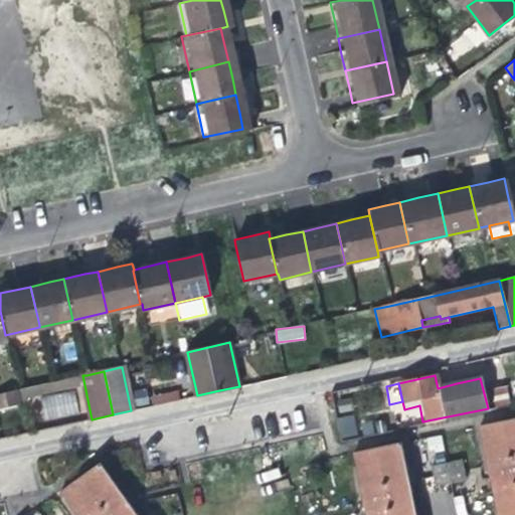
[(494,406),(509,405),(508,385),(493,386),(494,406)]
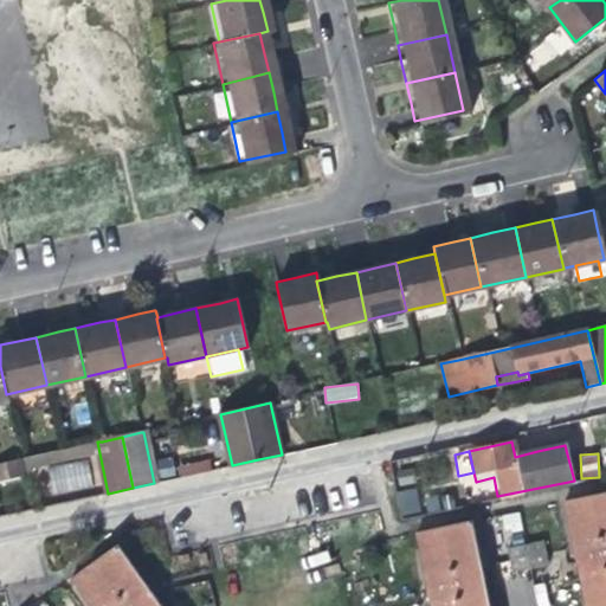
[(0,481),(25,476),(21,459),(0,463),(0,481)]
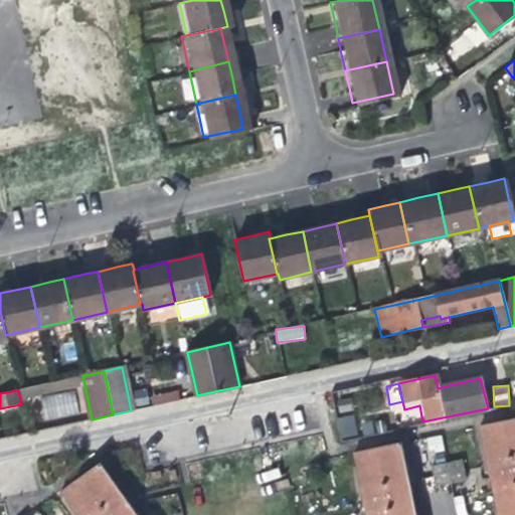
[(330,416),(335,438),(351,434),(347,413),(330,416)]
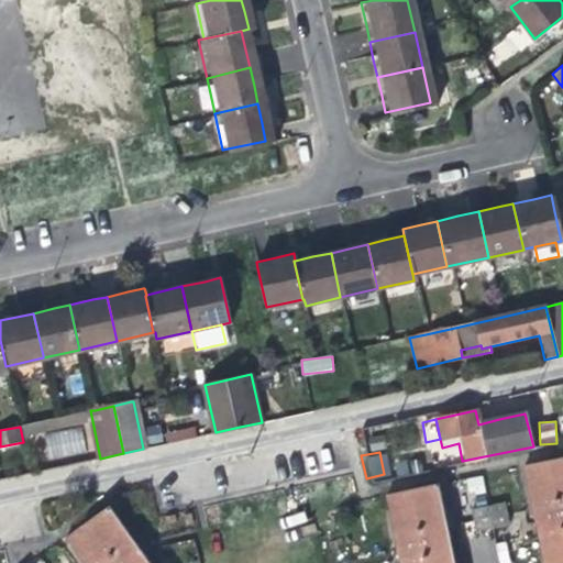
[(562,562),(562,453),(521,463),(529,495),(538,539),(543,562),(562,562)]
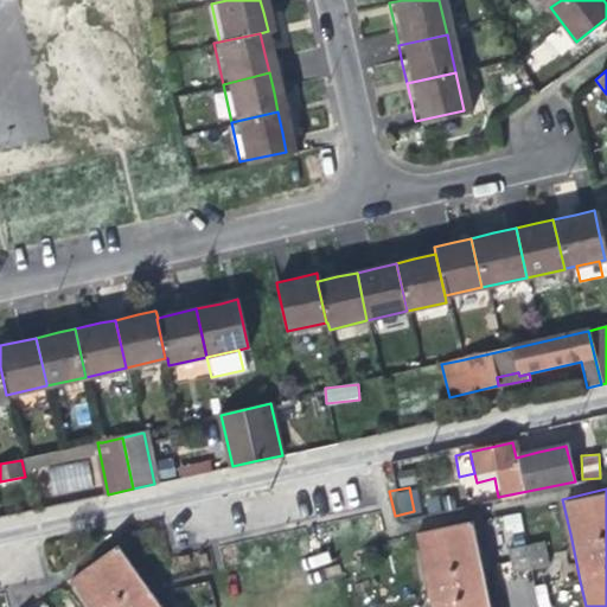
[(505,537),(524,531),(518,511),(499,517),(505,537)]
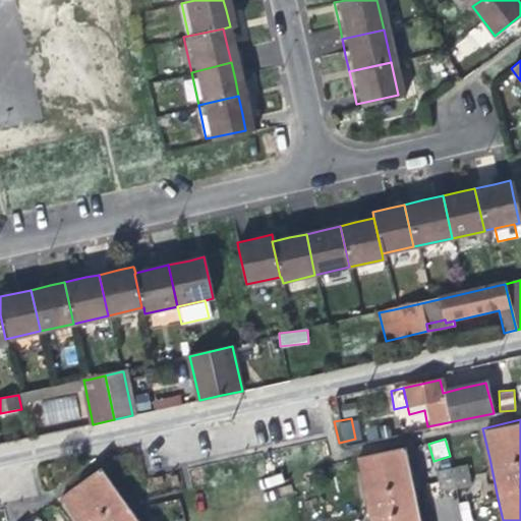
[(405,446),(355,457),(359,477),(368,520),(420,520),(410,474),(405,446)]
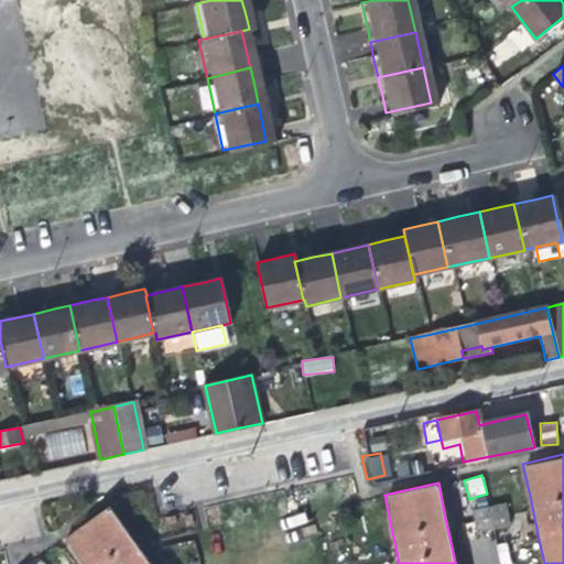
[(509,521),(505,500),(470,508),(475,529),(509,521)]
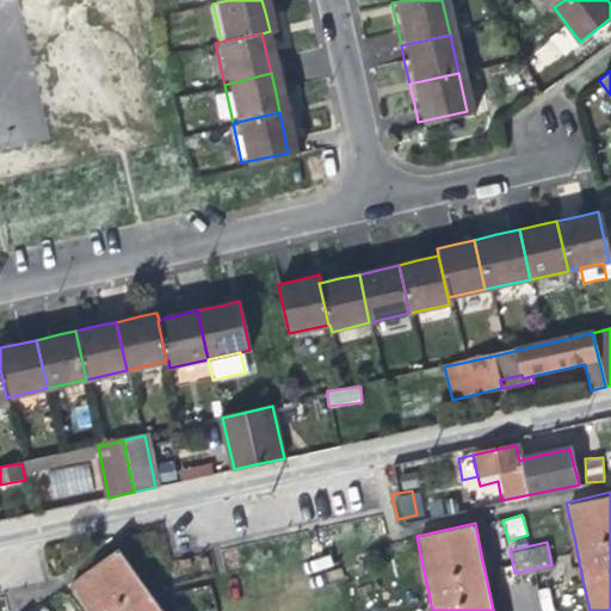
[(118,551),(73,586),(87,605),(91,610),(161,610),(134,573),(118,551)]
